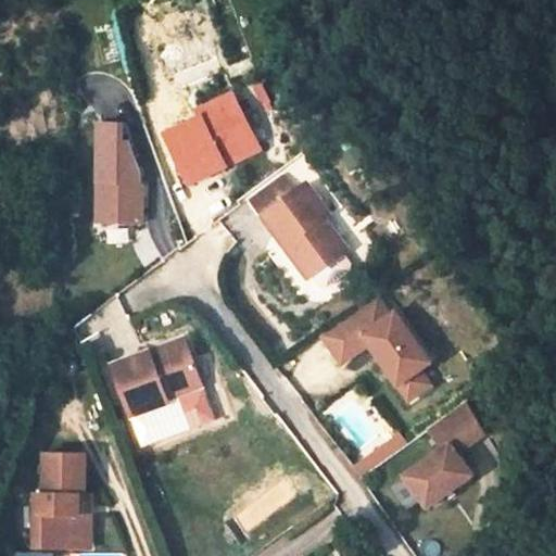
[(175,8),(151,22),(162,40),(186,26),(175,8)]
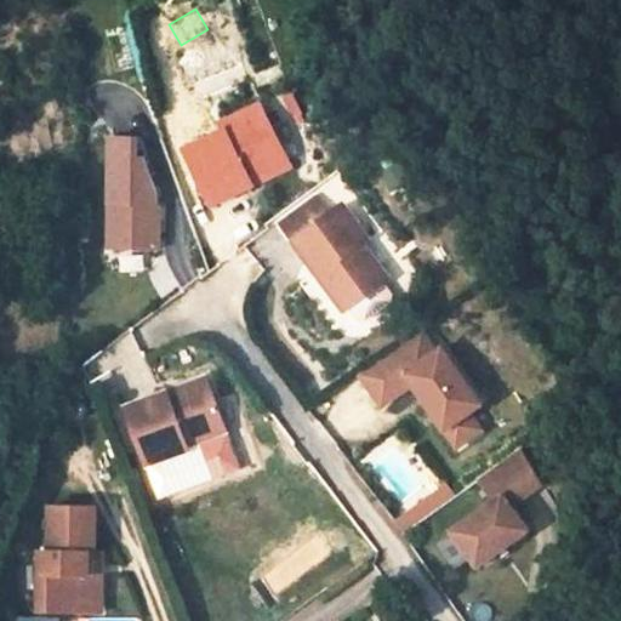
[(186,152),(212,205),(254,186),(250,181),(261,175),(265,180),(291,167),(261,104),(222,124),(226,131),(186,152)]
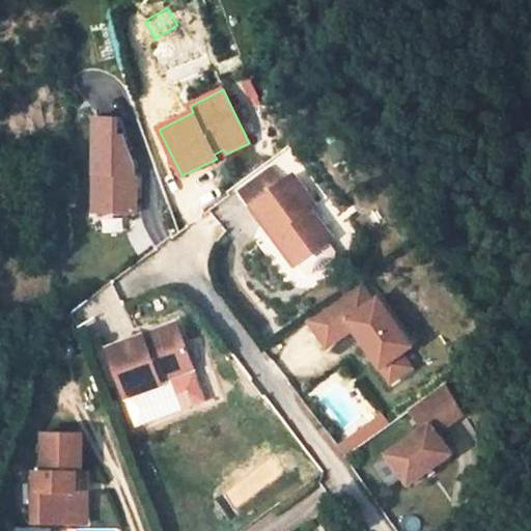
[(117,120),(95,120),(94,214),(137,214),(137,175),(135,175),(135,167),(123,137),(117,137),(117,120)]
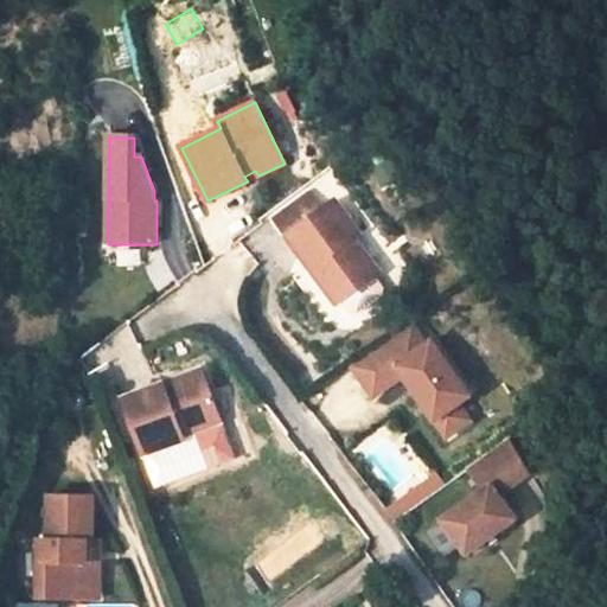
[(259,176),(255,171),(244,177),(248,181),(259,176)]
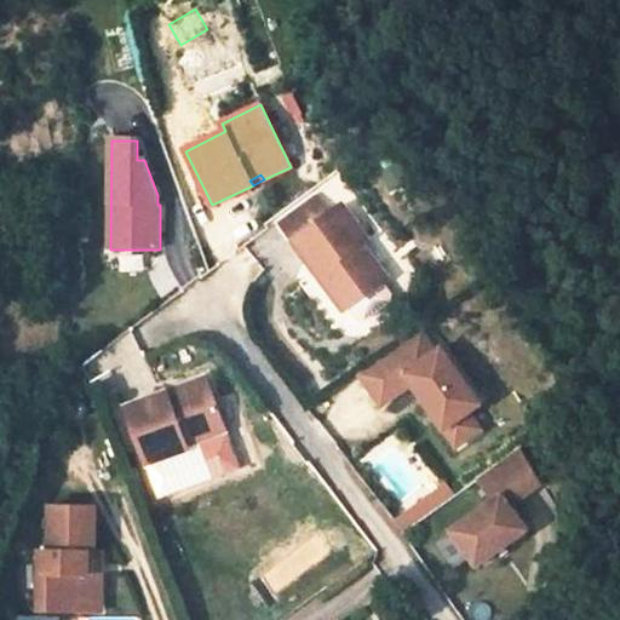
[(280,214),(294,234),(328,208),(314,189),(280,214)]
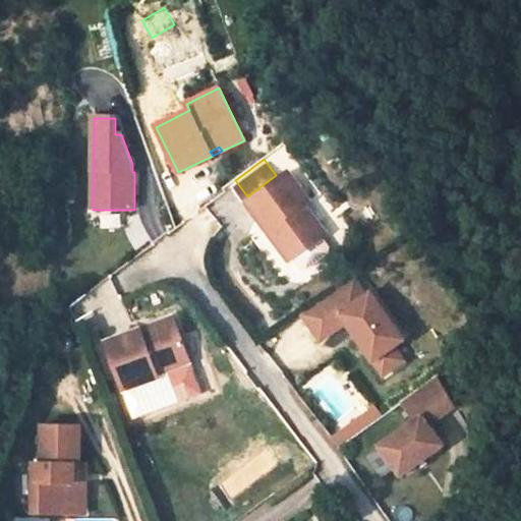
[(276,175),(247,196),(272,229),(276,227),(281,233),(277,235),(291,254),(328,227),(305,198),(310,194),(289,165),(276,175)]
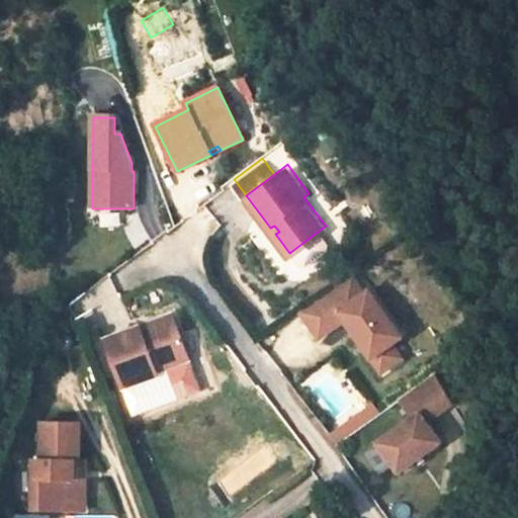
[(313,265),(333,251),(326,241),(306,254),(313,265)]
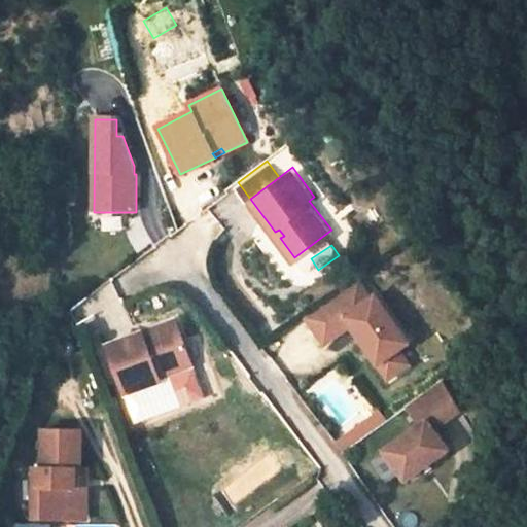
[(358,278),(306,314),(324,342),(350,323),(387,377),(409,361),(398,347),(409,341),(376,292),(371,296),(358,278)]
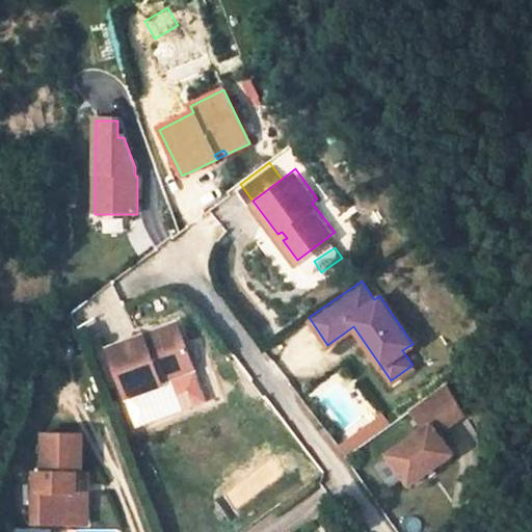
[(107,348),(125,398),(161,383),(160,380),(193,367),(177,321),(152,330),(154,336),(145,339),(143,335),(107,348)]
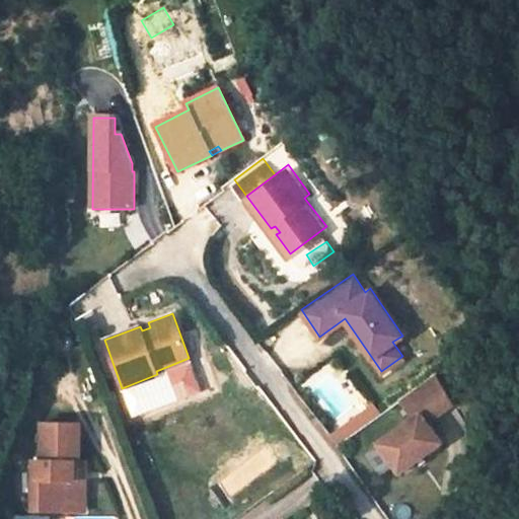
[(156,371),(157,374),(122,388),(133,417),(201,390),(189,358),(156,371)]
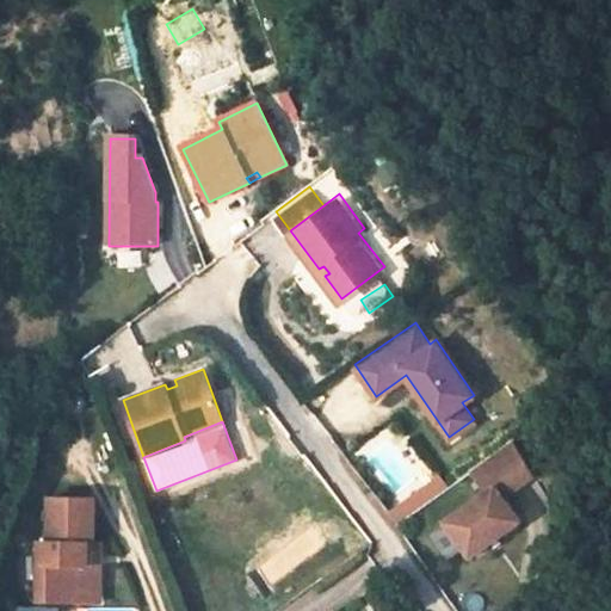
[(536,479),(513,440),(473,471),(487,492),(444,524),(470,560),(523,523),(505,500),(536,479)]
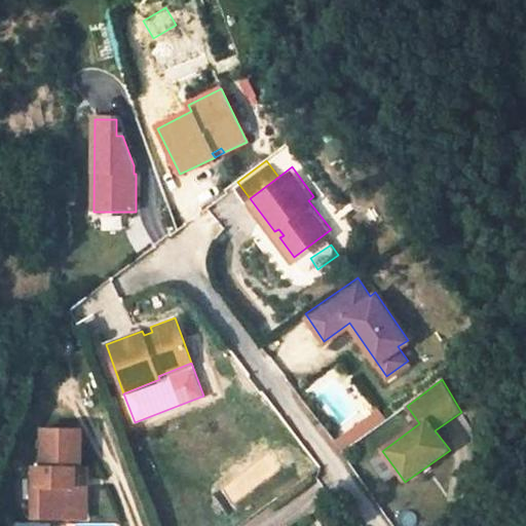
[(77,470),(77,430),(39,429),(38,467),(30,467),(29,517),(59,518),(59,510),(82,511),(82,487),(71,487),(72,468),(77,470)]
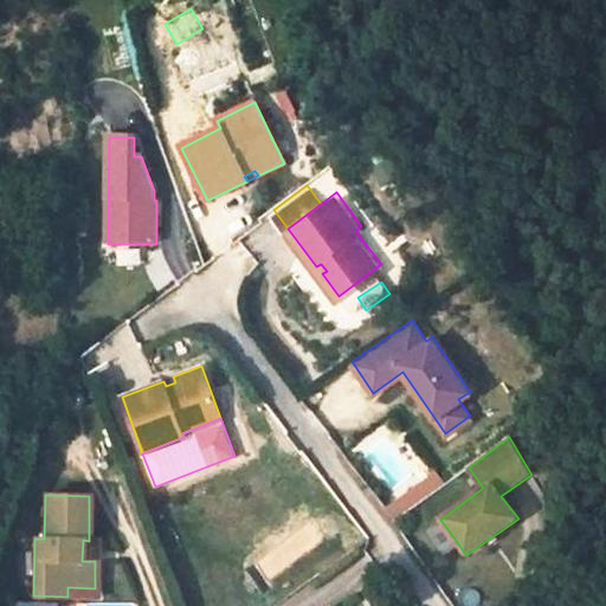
[(95,561),(96,541),(89,541),(83,540),(82,561),(95,561)]
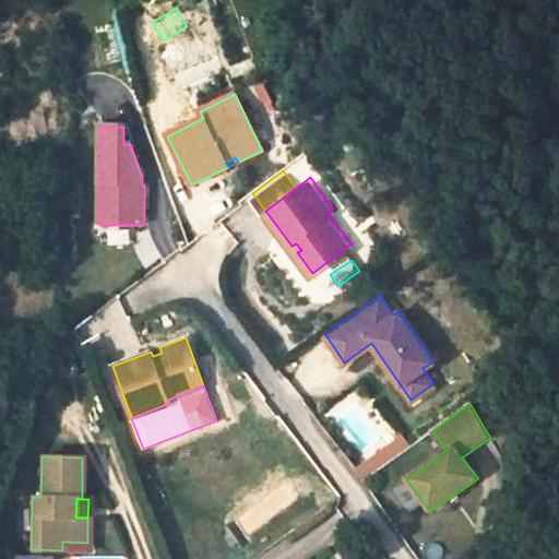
[(87,543),(62,542),(62,550),(87,550),(87,543)]
